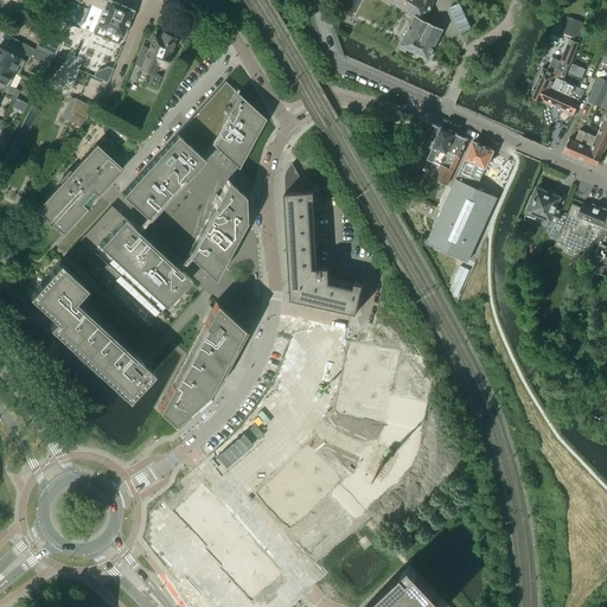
[(133,10),(109,0),(107,0),(106,1),(102,0),(71,0),(71,1),(71,0),(70,4),(96,14),(98,8),(102,11),(96,25),(110,31),(109,33),(112,34),(110,38),(119,42),(121,36),(122,36),(133,10)]
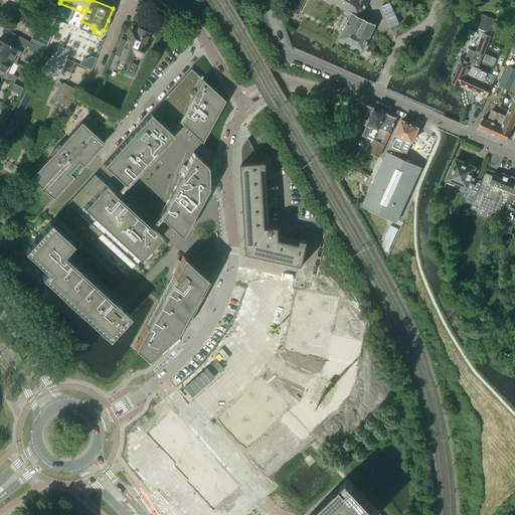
[(347,12),(352,0),(339,0),(336,5),(347,12)]
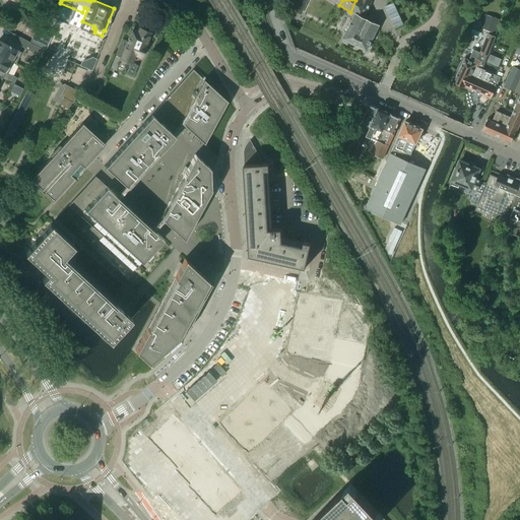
[(374,35),(377,29),(379,25),(365,18),(364,18),(371,2),(372,2),(372,0),(355,0),(350,12),(354,15),(342,39),(356,46),(367,50),(371,40),(374,40),(375,38),(374,35)]
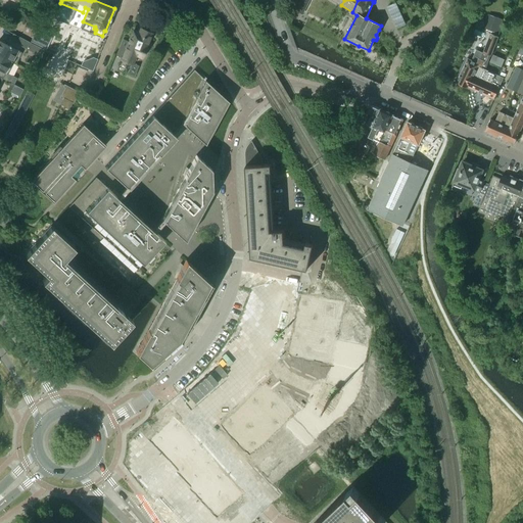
[(493,99),(503,78),(485,69),(498,35),(505,37),(507,31),(501,29),(502,28),(488,22),(484,32),(490,34),(480,60),(478,59),(476,62),(467,58),(456,83),(468,88),(468,87),(493,99)]
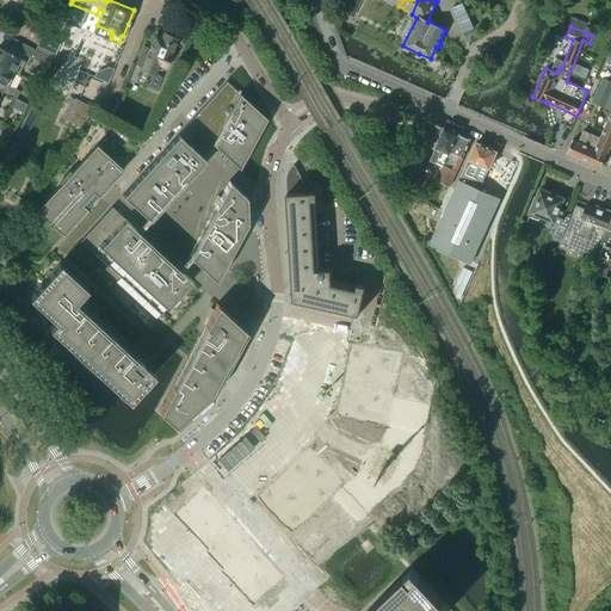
[(141,53),(135,65),(141,67),(140,69),(153,75),(158,63),(165,67),(170,54),(176,38),(164,34),(161,38),(154,36),(147,55),(141,53)]
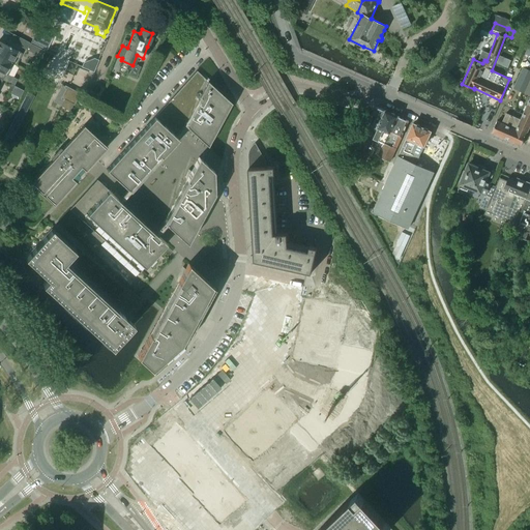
[(6,46),(0,41),(0,56),(11,62),(20,46),(9,40),(6,46)]
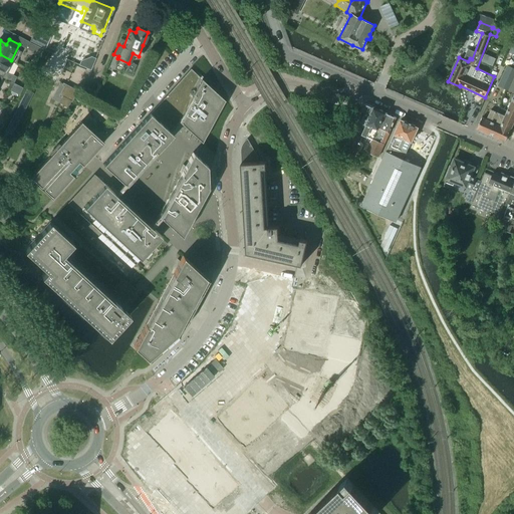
[(0,54),(0,75),(2,77),(11,60),(0,54)]
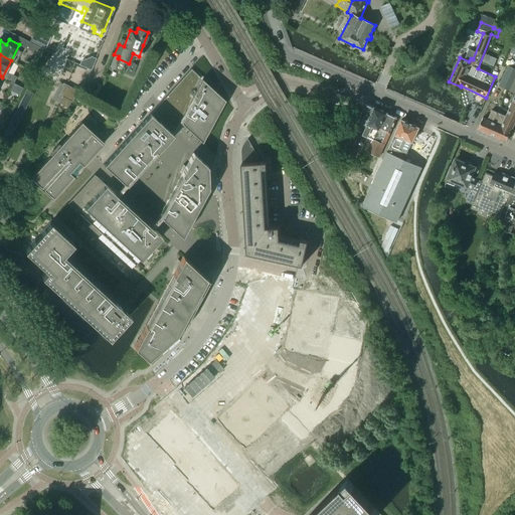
[(509,91),(514,76),(514,68),(508,65),(498,87),(509,91)]
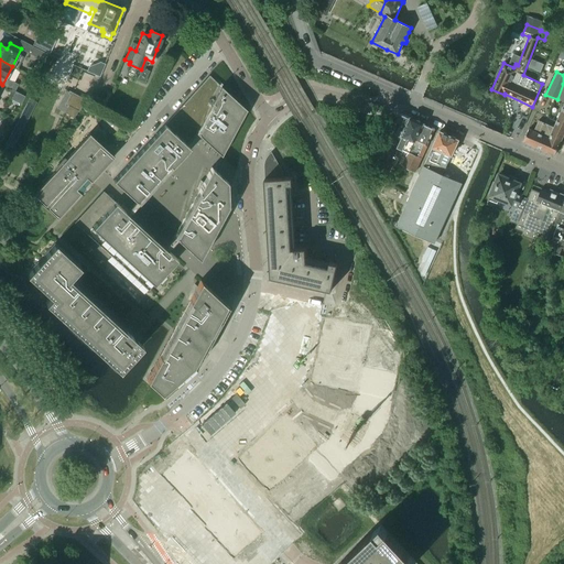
[(246,109),(209,75),(112,180),(114,181),(108,186),(104,192),(102,191),(74,223),(75,223),(64,235),(161,324),(167,317),(175,325),(147,379),(164,394),(195,367),(228,306),(201,280),(208,267),(199,259),(228,205),(227,182),(212,166),(203,182),(201,180),(201,181),(202,182),(202,183),(179,161),(181,162),(179,160),(199,136),(221,155),(246,109)]
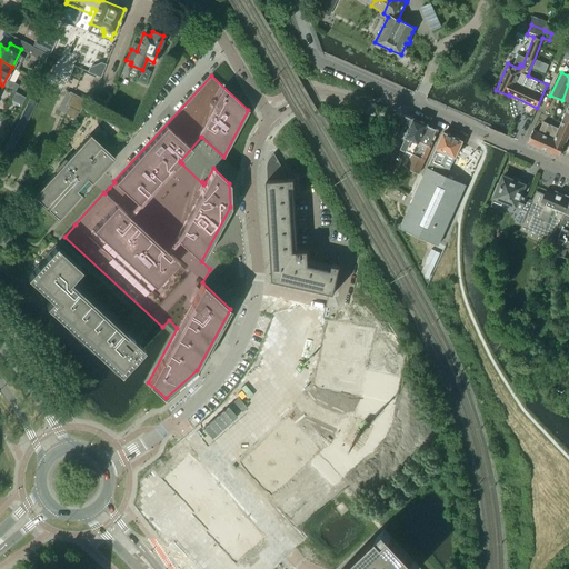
[(559,157),(568,133),(568,86),(562,101),(568,103),(558,129),(542,122),(538,132),(533,130),(528,142),(559,157)]
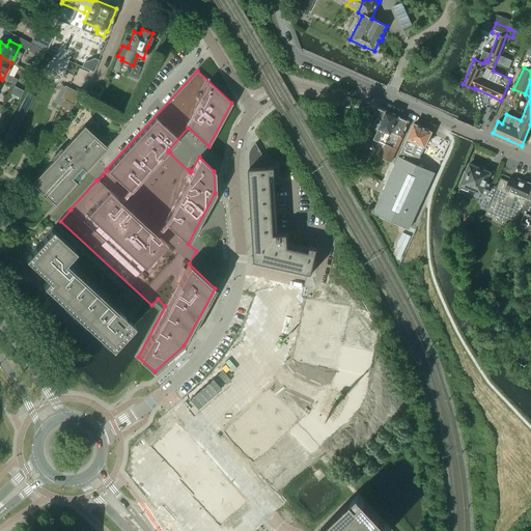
[(70,111),(79,94),(65,87),(56,104),(60,106),(70,111)]
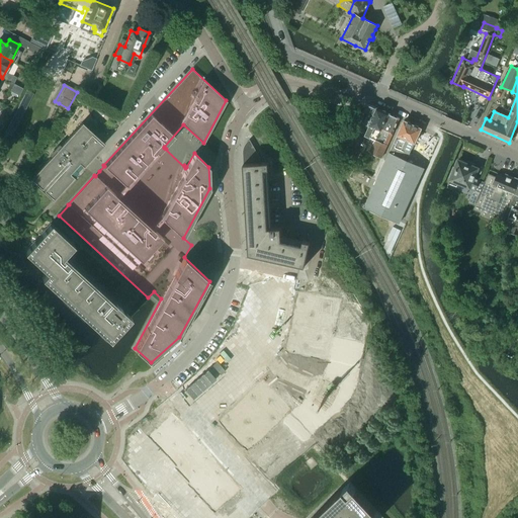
[(369,125),(376,108),(368,105),(366,104),(356,127),(359,130),(362,122),(369,125)]
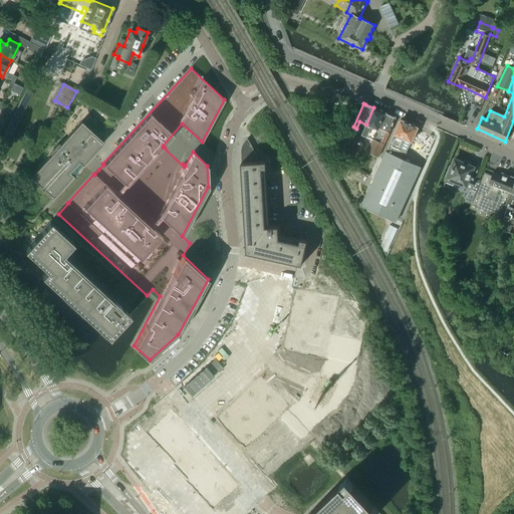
[(372,139),(383,112),(383,111),(382,110),(380,109),(378,109),(373,107),(366,124),(363,131),(361,135),(364,136),(371,139),(372,139)]
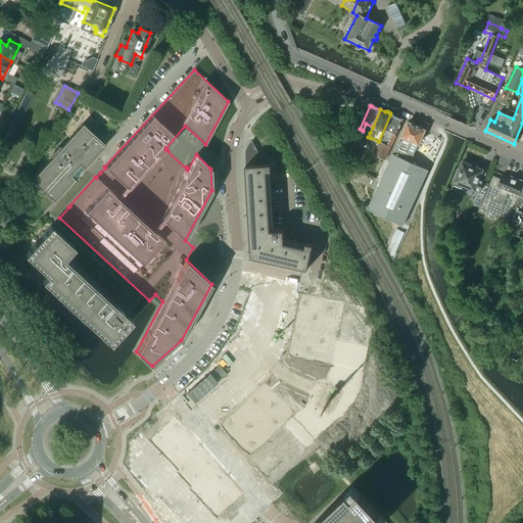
[(384,159),(402,120),(390,114),(379,141),(378,141),(373,154),(384,159)]
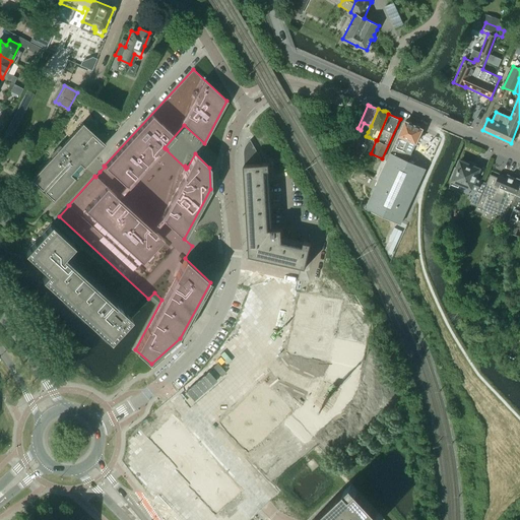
[(400,223),(425,172),(426,170),(407,161),(423,129),(420,128),(420,126),(417,125),(415,126),(411,124),(411,122),(408,121),(406,122),(405,121),(366,207),(400,223)]
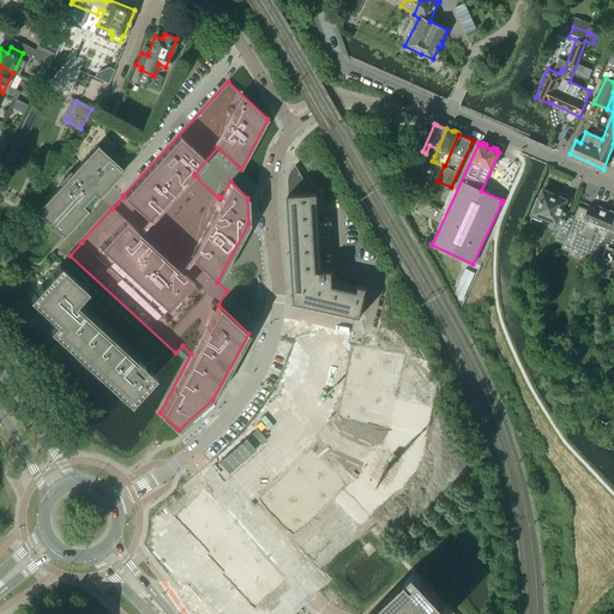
[(62,238),(124,170),(97,145),(35,212),(62,238)]
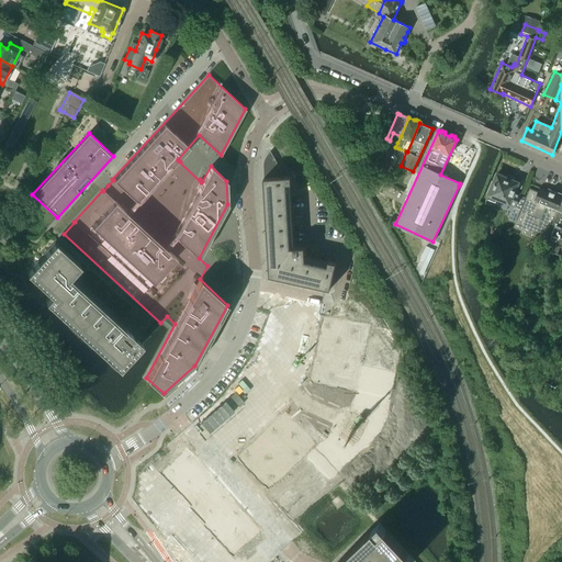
[(330,289),(336,262),(328,261),(327,266),(302,260),(302,255),(305,255),(305,246),(291,247),(287,184),(292,184),(291,176),(282,177),(282,170),(271,152),(270,153),(269,154),(268,155),(267,156),(266,158),(265,159),(265,160),(263,163),(263,165),(263,167),(269,255),(274,255),(270,276),(330,289)]
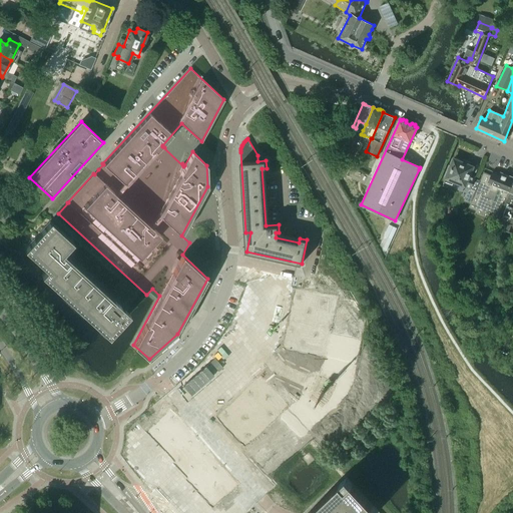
[(448,165),(444,176),(446,177),(444,181),(452,185),(453,182),(470,188),(475,190),(476,191),(479,181),(474,179),(474,177),(469,175),(469,173),(472,166),(469,165),(470,162),(462,158),(461,160),(455,157),(455,159),(453,159),(450,166),(448,165)]
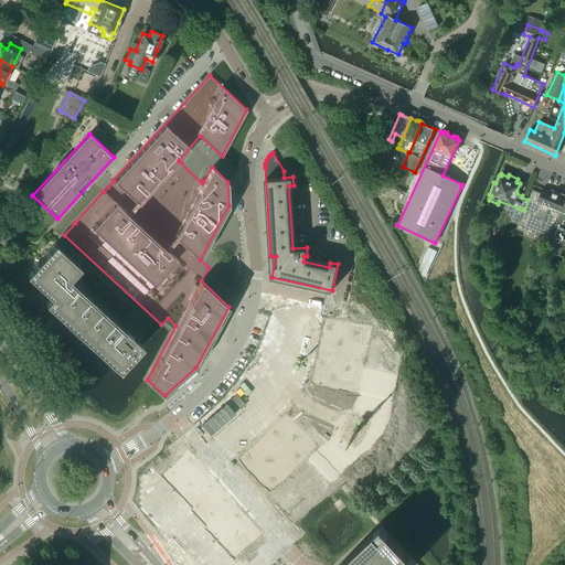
[(532,190),(516,228),(525,232),(523,236),(545,245),(546,246),(564,198),(542,189),(540,193),(532,190)]
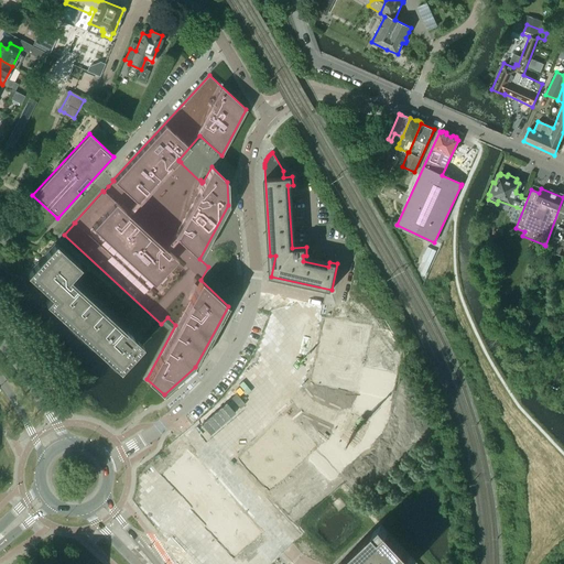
[(544,245),(543,248),(544,248),(563,256),(563,197),(545,246),(544,245)]
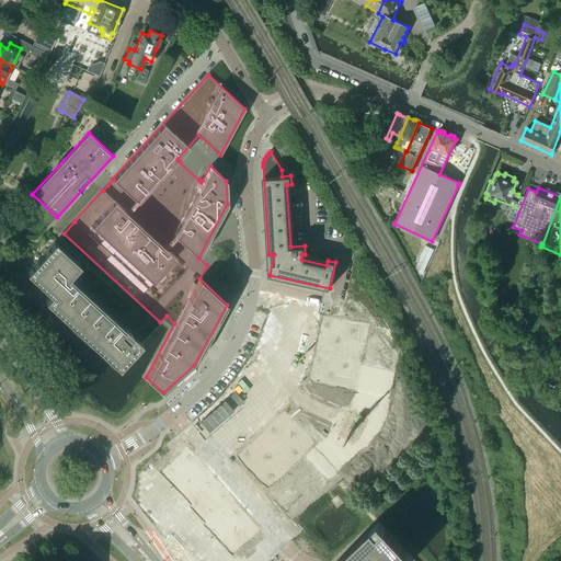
[(125,327),(69,276),(80,265),(55,241),(26,273),(50,295),(45,300),(118,368),(141,343),(137,339),(139,336),(138,336),(137,338),(126,327),(127,324),(125,327)]
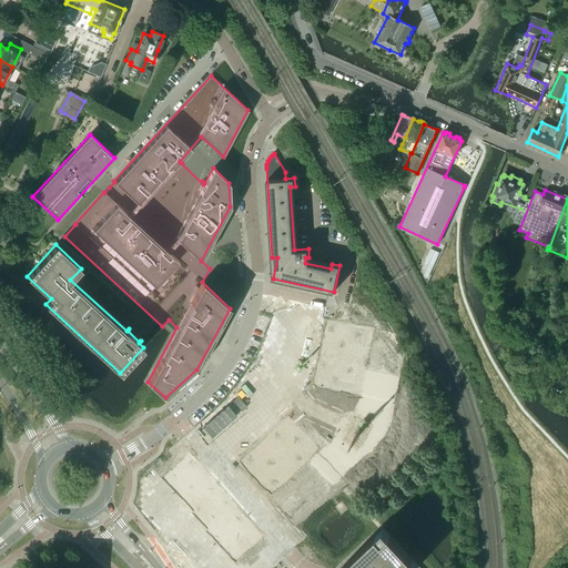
[(328,323),(316,383),(356,392),(369,332),(328,323)]
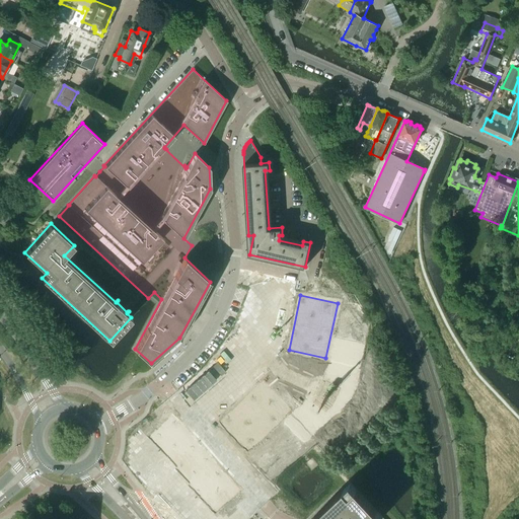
[(263,384),(221,422),(247,449),(288,412),(263,384)]
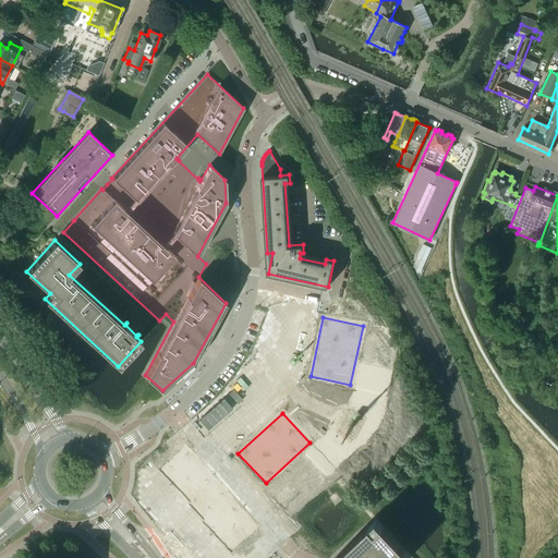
[(187,448),(162,469),(186,496),(183,498),(234,557),(237,557),(264,535),(187,448)]
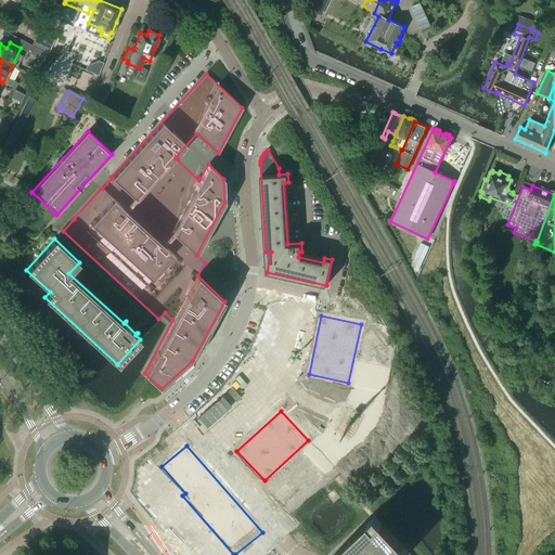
[(375,516),(333,554),(408,554),(410,553),(375,516)]
